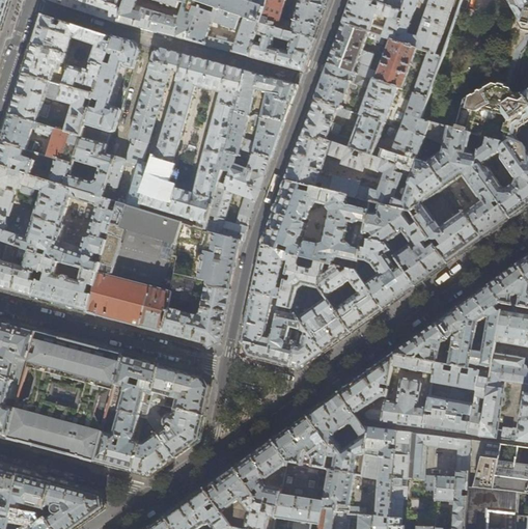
[(51,0),(79,9),(115,21),(119,8),(113,6),(94,0),(51,0)]
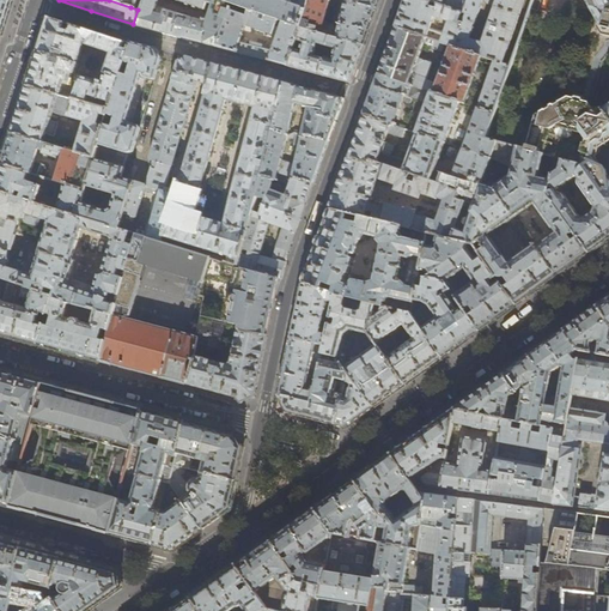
[(140,0),(138,10),(133,24),(134,24),(182,36),(213,46),(226,8),(226,7),(221,6),(223,0),(140,0)]
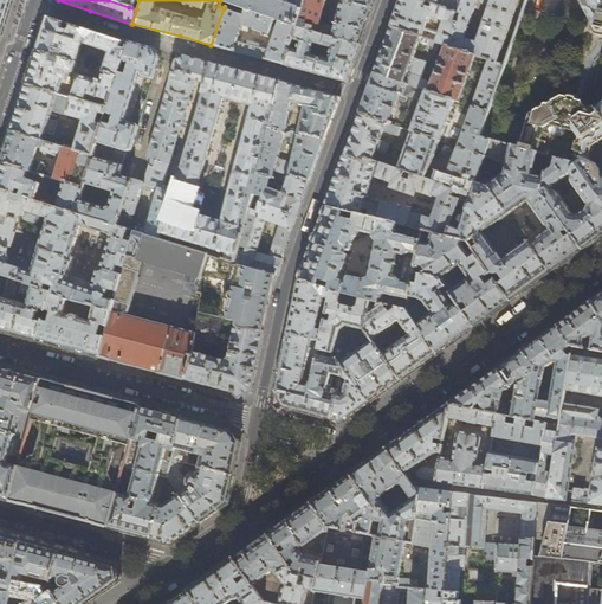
[(220,0),(243,8),(293,26),(302,0),(220,0)]
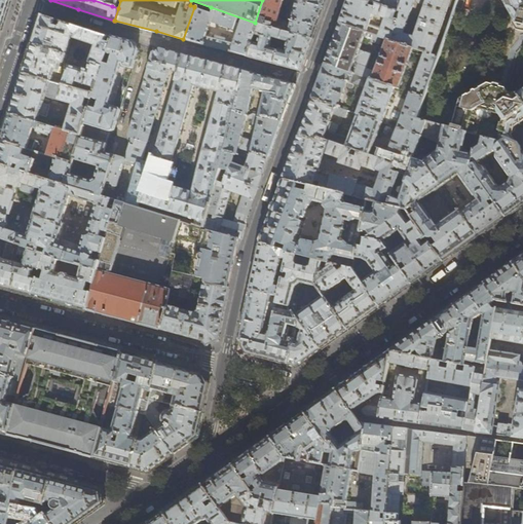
[(309,37),(319,11),(323,0),(262,0),(255,23),(309,37)]
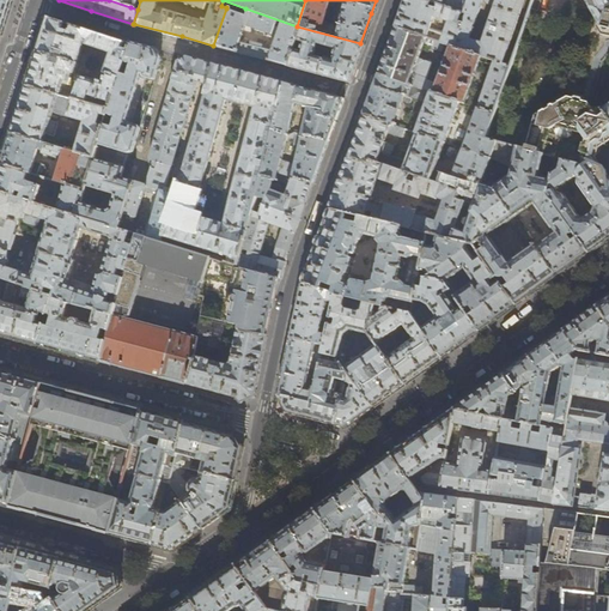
[(428,0),(402,0),(401,2),(393,25),(424,35),(431,14),(446,19),(439,41),(449,44),(452,46),(463,12),(461,11),(434,1),(432,6),(426,4),(428,0)]
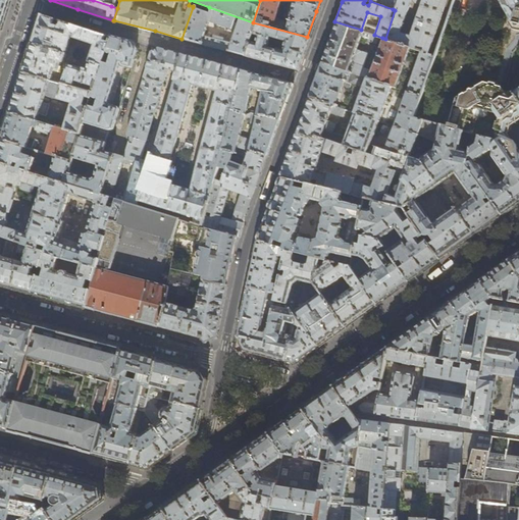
[(365,0),(370,1),(393,9),(396,0),(365,0)]
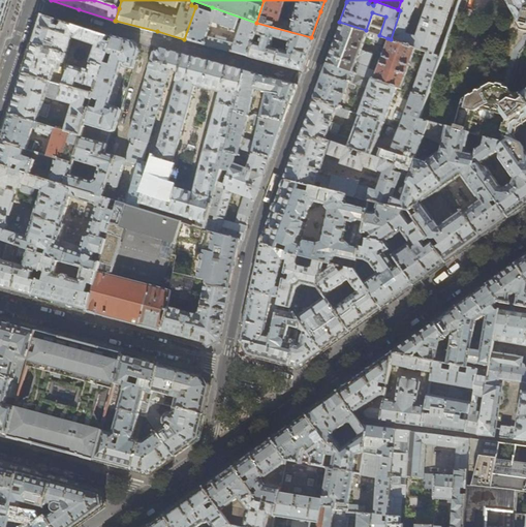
[(401,0),(398,9),(400,10),(391,39),(412,47),(419,49),(438,56),(441,45),(435,43),(447,5),(455,7),(455,6),(458,0),(401,0)]
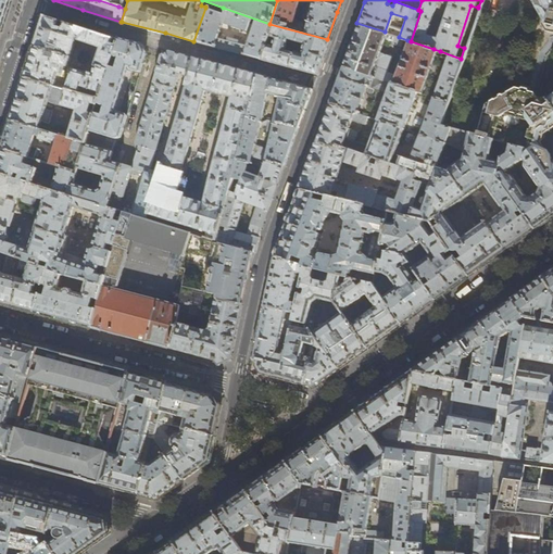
[(525,0),(536,17),(533,22),(538,29),(540,29),(537,42),(529,49),(523,73),(535,75),(540,53),(548,47),(545,47),(550,30),(552,28),(552,0),(525,0)]
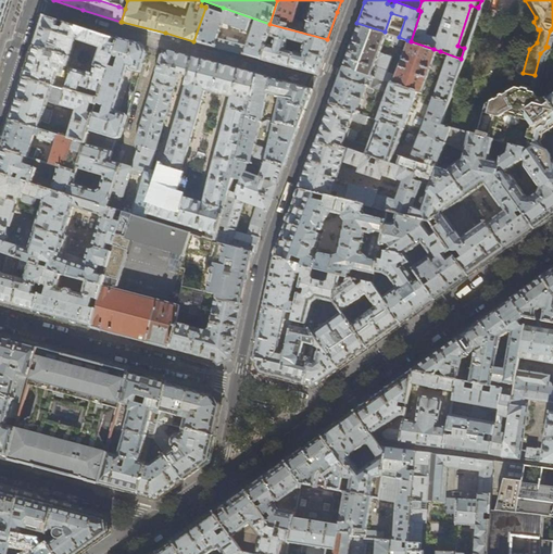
[(266,35),(269,24),(223,8),(221,13),(205,8),(193,41),(227,50),(259,58),(264,42),(266,35)]
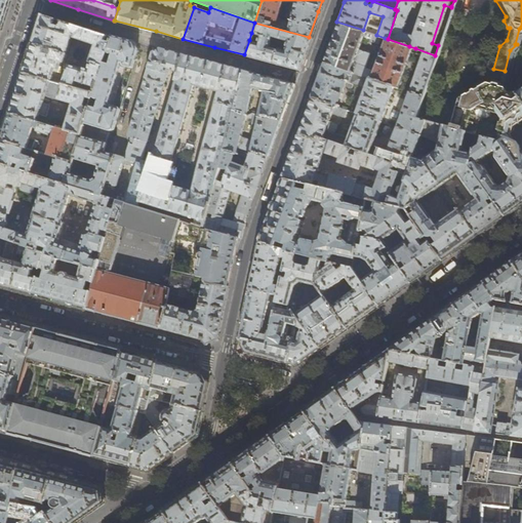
[(104,50),(109,35),(58,19),(57,24),(54,24),(54,22),(55,22),(56,18),(38,12),(25,55),(19,72),(47,79),(50,69),(53,70),(56,59),(62,62),(64,51),(69,35),(93,43),(85,68),(81,66),(80,67),(67,63),(61,83),(76,87),(78,82),(92,86),(101,59),(104,50)]
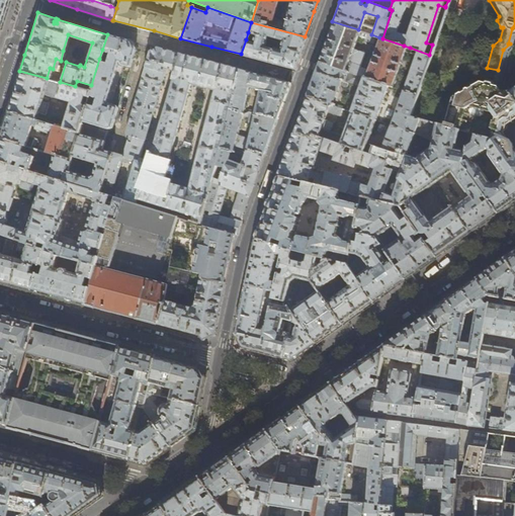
[(365,32),(358,29),(332,21),(327,34),(320,55),(318,61),(354,73),(360,56),(362,51),(352,47),(356,35),(359,36),(360,34),(363,35),(365,32)]
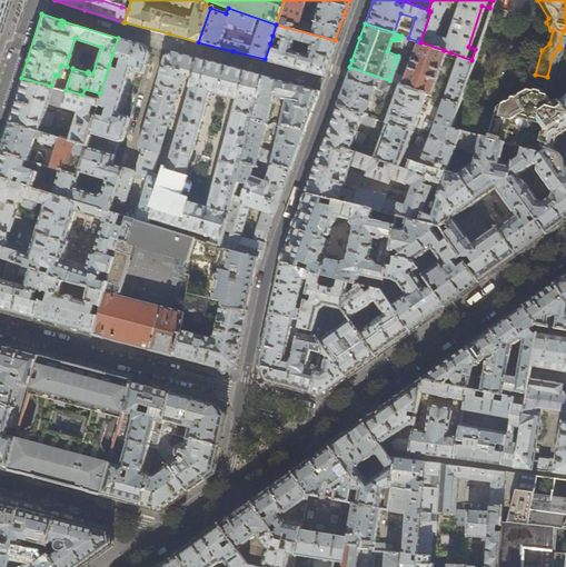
[(276,25),(272,36),(278,38),(276,46),(270,43),(265,59),(279,63),(323,75),(329,57),(335,40),(276,25)]
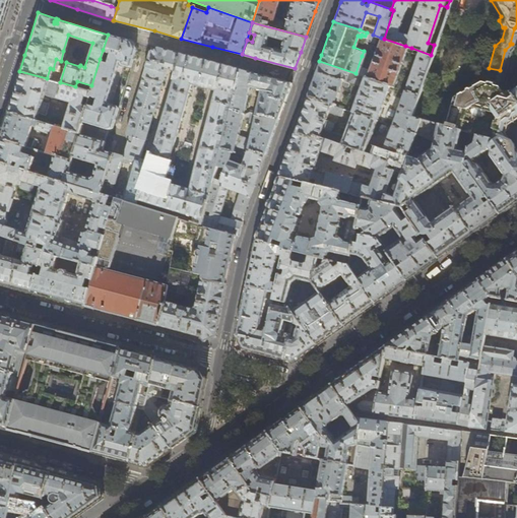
[(111,127),(117,105),(108,103),(109,101),(105,100),(116,62),(120,63),(121,63),(127,65),(129,65),(134,47),(130,40),(114,36),(108,34),(108,35),(103,50),(109,51),(106,61),(100,59),(91,85),(89,90),(88,95),(94,98),(92,105),(85,103),(80,120),(76,132),(103,140),(107,127),(111,127)]
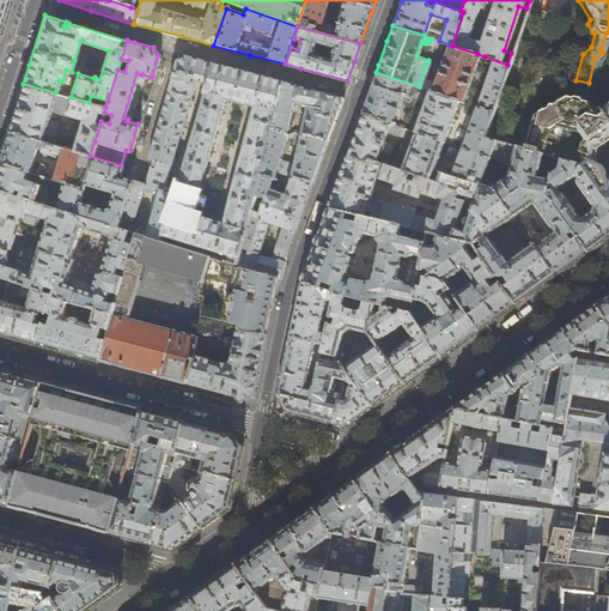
[(477,54),(452,46),(449,44),(434,82),(426,78),(430,67),(426,66),(419,86),(456,100),(461,101),(477,54)]
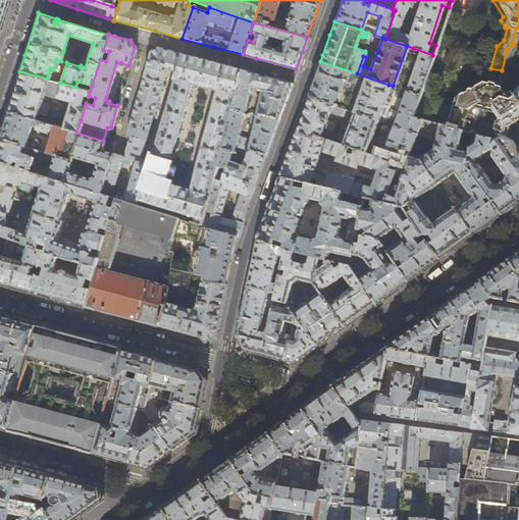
[(518,84),(516,87),(518,72),(518,46),(517,46),(506,86),(508,89),(518,104),(518,84)]
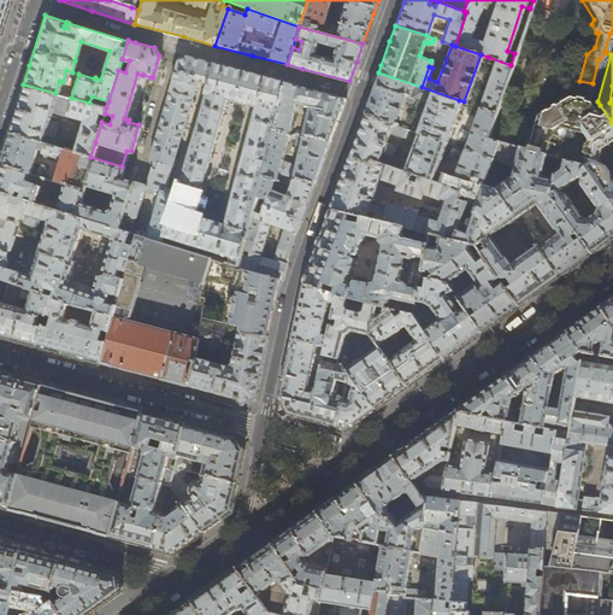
[(149,160),(148,167),(143,183),(131,180),(116,228),(127,232),(135,234),(134,234),(159,242),(161,235),(236,258),(239,253),(240,247),(252,210),(255,195),(260,175),(271,128),(282,81),(248,72),(247,71),(217,64),(184,56),(176,60),(146,160),(149,160)]
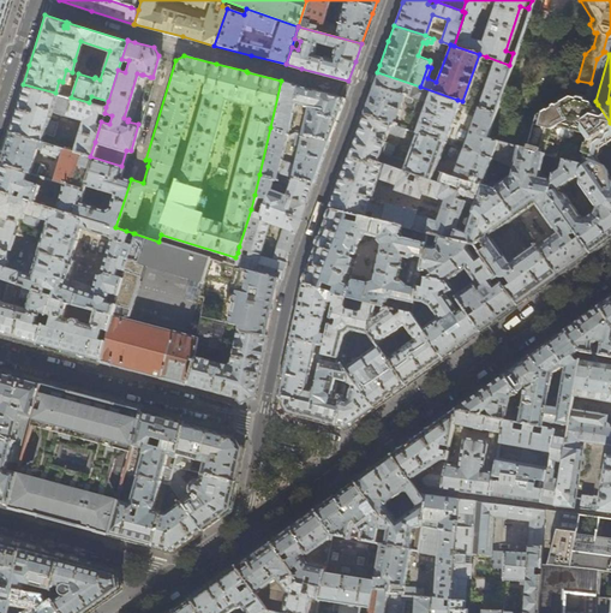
[(492,112),(509,65),(486,57),(483,69),(489,71),(477,106),(492,112)]
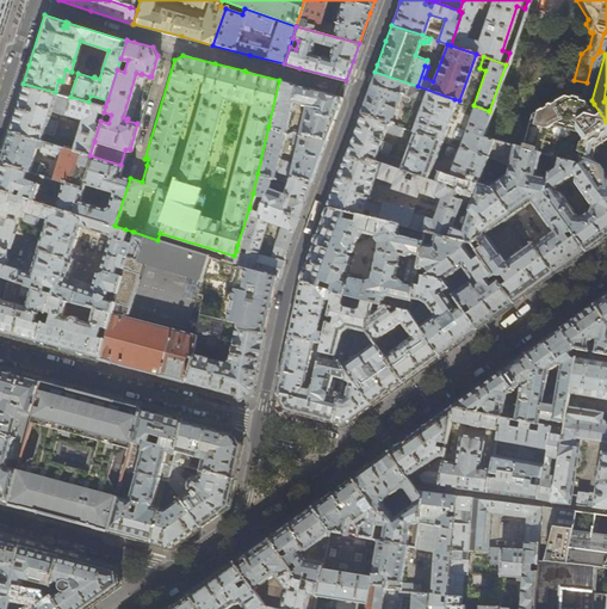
[(417,86),(375,72),(369,87),(359,111),(389,122),(398,97),(407,99),(408,96),(422,100),(412,130),(440,140),(454,99),(417,86)]
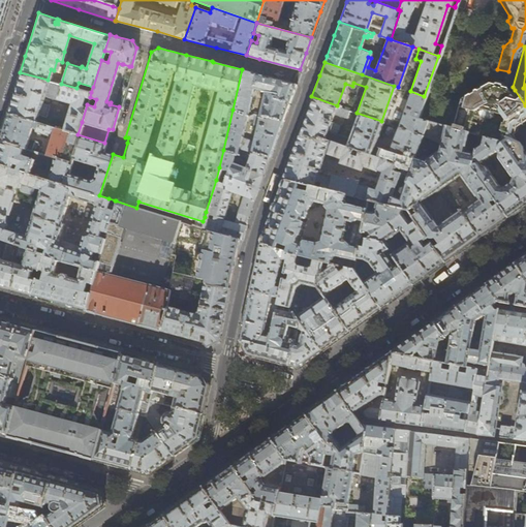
[(269,76),(242,69),(233,110),(245,114),(251,87),(264,90),(258,114),(281,121),(288,101),(295,84),(269,76)]
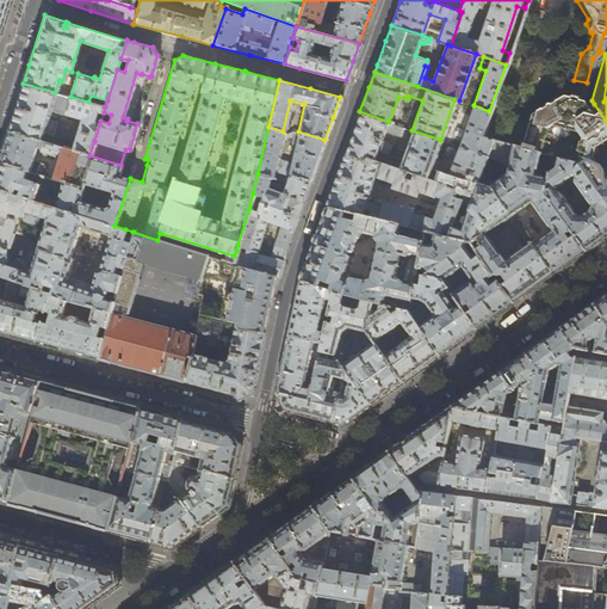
[(530,111),(519,147),(539,152),(550,155),(556,158),(573,162),(576,152),(589,154),(606,140),(606,122),(594,104),(582,100),(587,82),(574,80),(570,94),(567,97),(561,96),(530,111)]
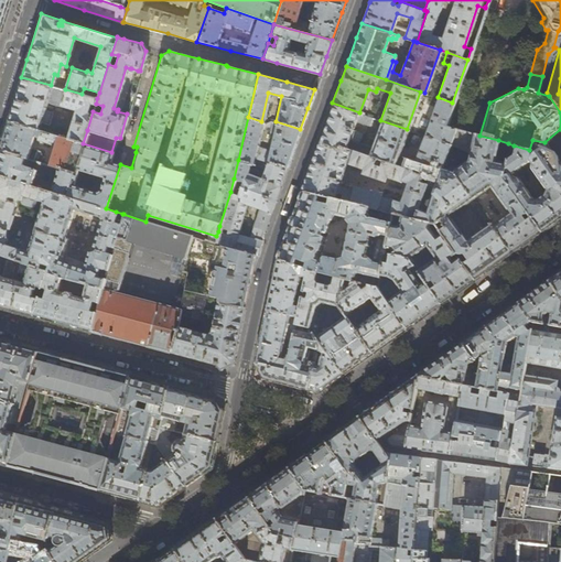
[(51,85),(21,77),(14,96),(7,120),(36,129),(39,121),(46,123),(50,111),(43,109),(45,101),(75,110),(67,139),(83,143),(87,130),(93,111),(94,109),(88,107),(92,97),(82,94),(65,89),(63,89),(60,88),(51,85)]
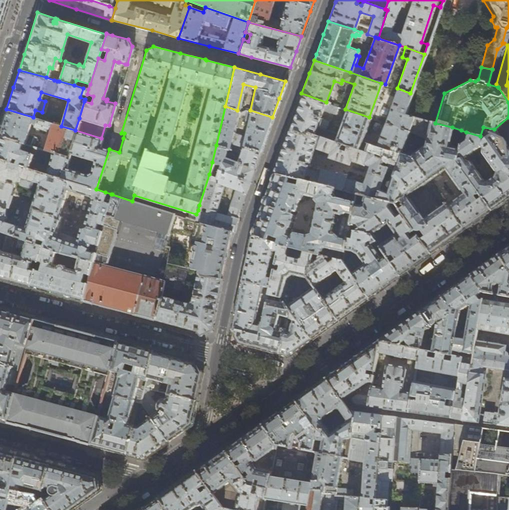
[(403,114),(410,93),(397,88),(384,122),(399,127),(407,130),(412,116),(403,114)]
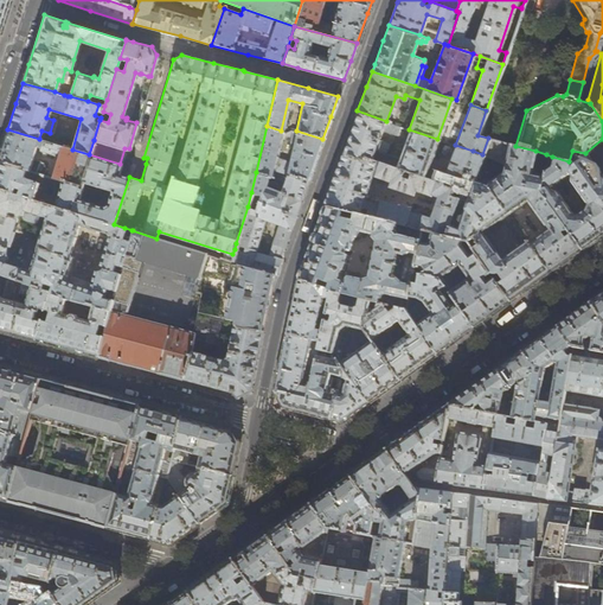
[(386,121),(357,110),(352,125),(346,140),(374,148),(384,152),(387,142),(377,139),(380,129),(395,134),(398,125),(386,121)]
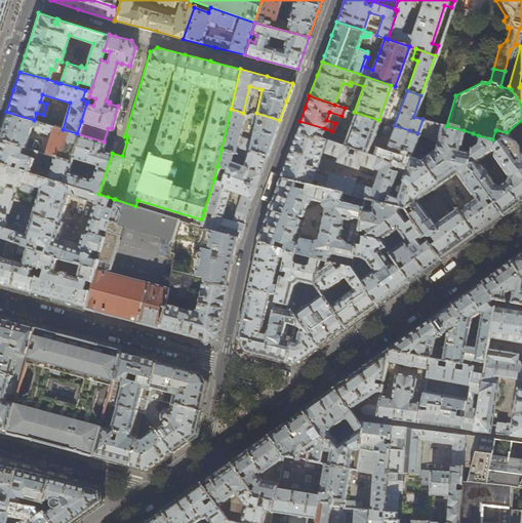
[(238,135),(243,113),(231,109),(222,149),(231,151),(234,152),(235,147),(266,155),(273,136),(279,120),(256,113),(251,112),(249,121),(253,123),(250,138),(238,135)]
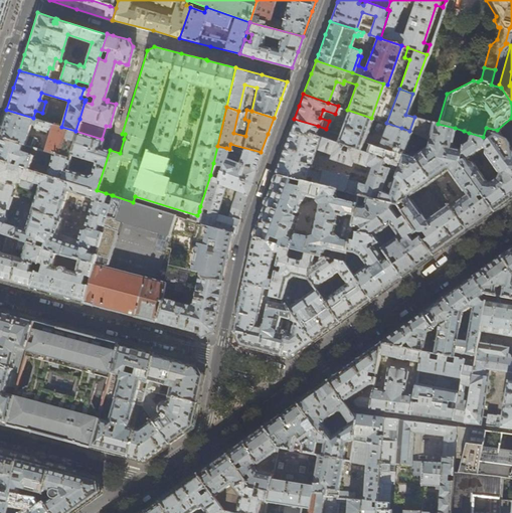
[(61,127),(33,118),(6,110),(2,122),(0,129),(0,137),(21,143),(23,144),(28,146),(29,141),(32,141),(33,138),(26,136),(28,128),(48,133),(43,150),(52,153),(67,158),(69,154),(75,131),(61,127)]
